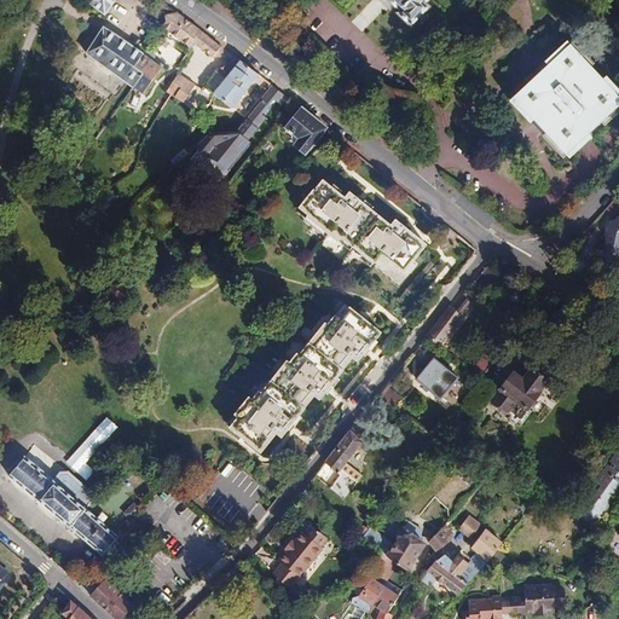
[(104,13),(114,0),(90,0),(88,3),(104,13)]
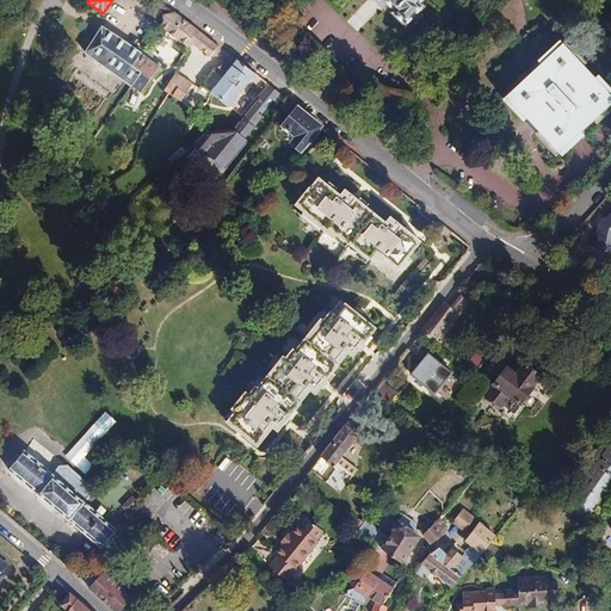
[(382,0),(393,10),(390,12),(406,26),(424,7),(420,4),(423,0),(382,0)]
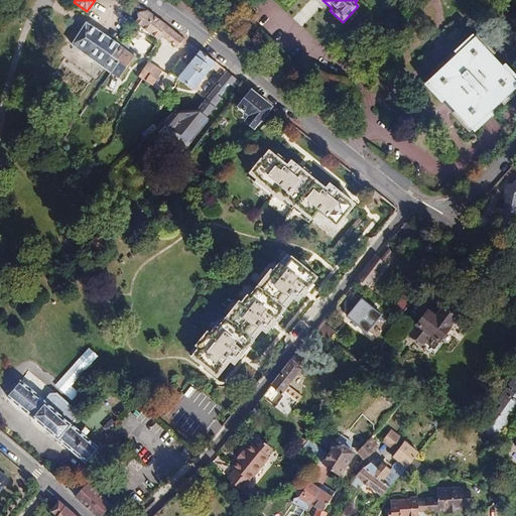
[(135,2),(131,8),(137,12),(147,10),(135,2)]
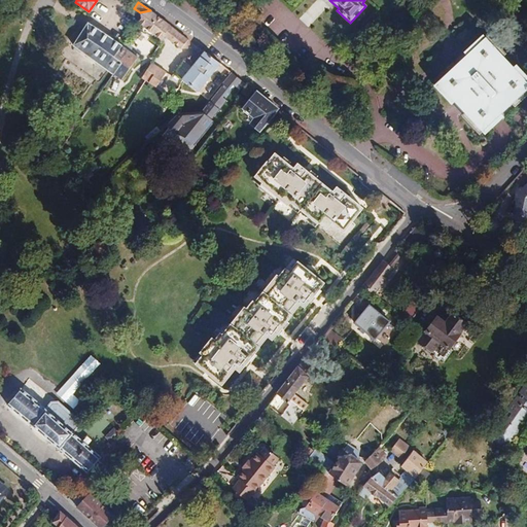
[(141,19),(138,23),(162,40),(165,36),(181,49),(190,48),(190,41),(150,10),(140,12),(141,19)]
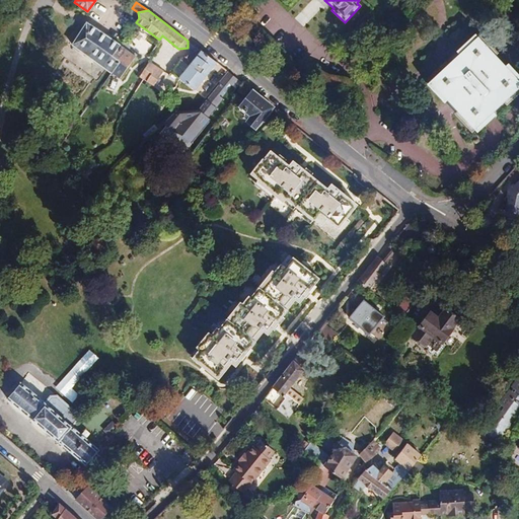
[(128,51),(87,23),(73,45),(113,73),(128,51)]
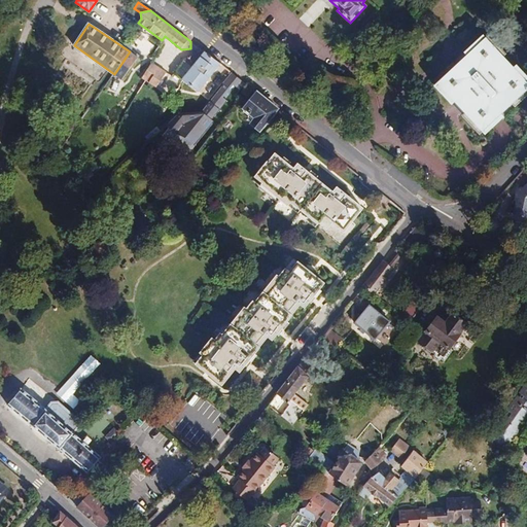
[(480,134),(482,131),(485,134),(503,116),(500,113),(512,104),(514,107),(526,94),(526,77),(516,65),(513,67),(503,57),(505,55),(488,36),(486,38),(483,35),(464,53),(466,56),(456,66),(454,63),(434,80),(437,83),(434,85),(452,104),(455,102),(464,112),(461,114),(480,134)]
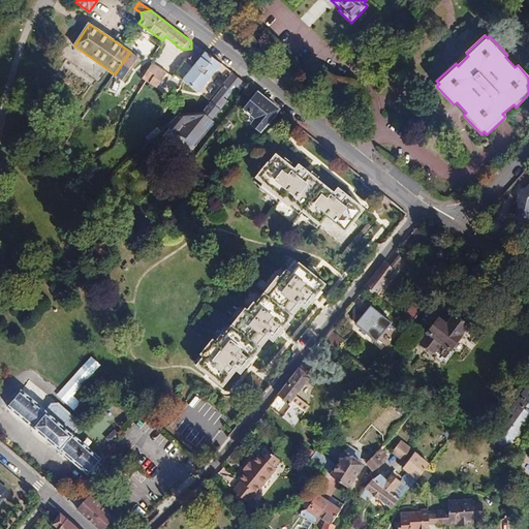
[(198,92),(221,64),(204,51),(184,60),(174,74),(198,92)]
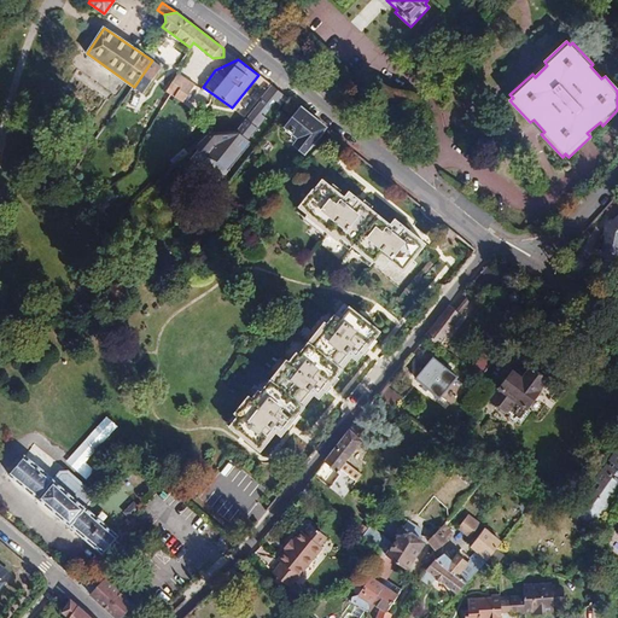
[(143,94),(162,68),(152,60),(134,87),(141,93),(143,94)]
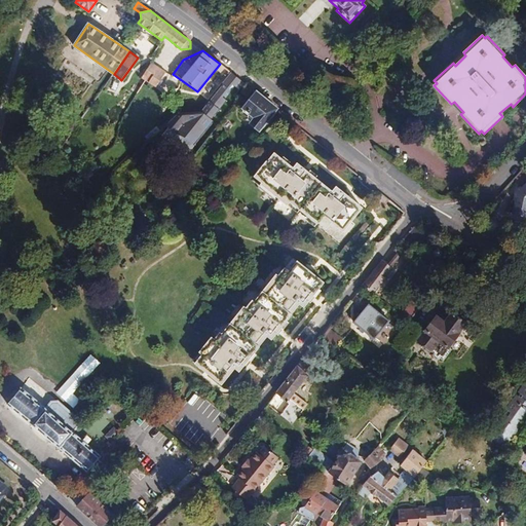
[(142,78),(149,83),(159,68),(152,64),(142,78)]
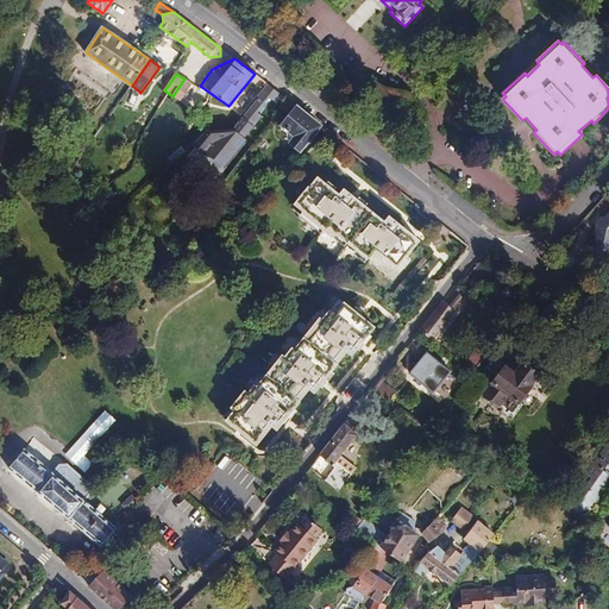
[(184,79),(173,96),(181,101),(192,83),(184,79)]
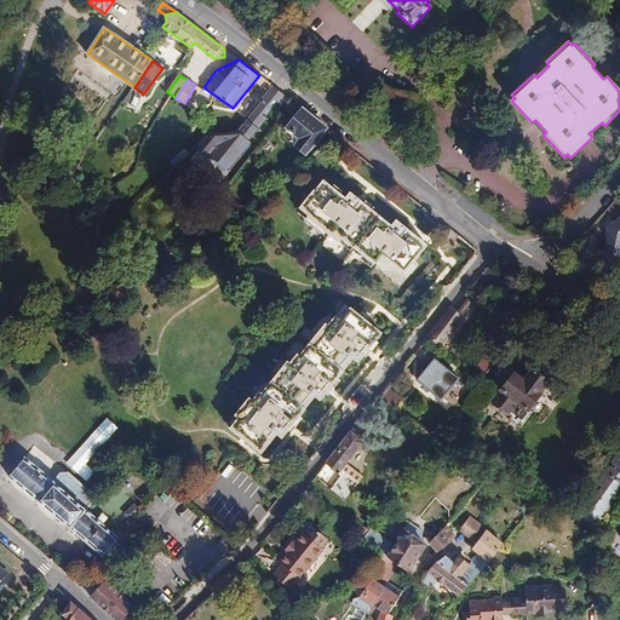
[(273,107),(279,112),(288,98),(273,85),(262,98),(264,99),(273,107)]
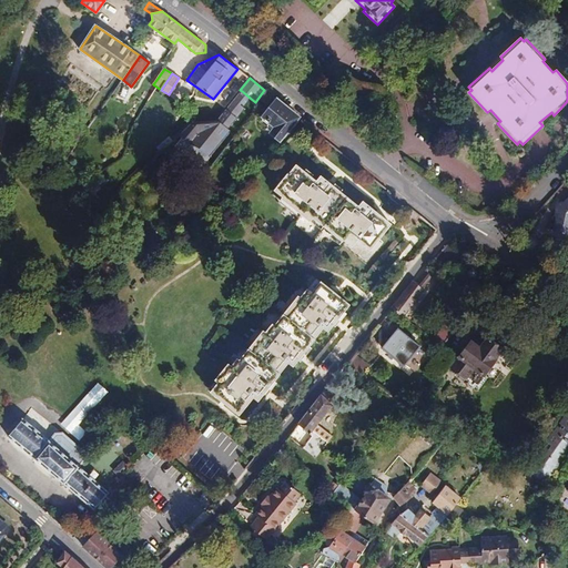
[(122,94),(130,85),(123,80),(115,90),(122,94)]
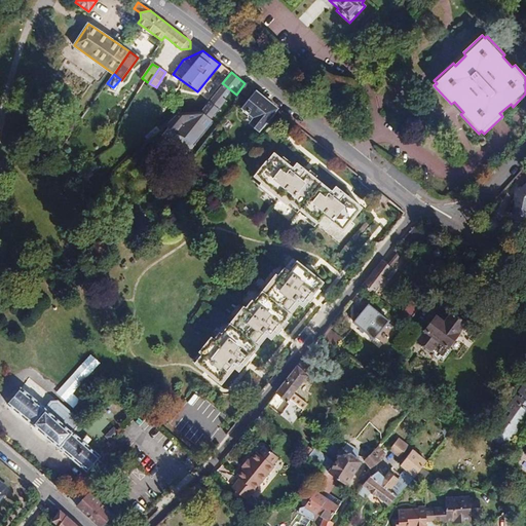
[(224,100),(231,90),(224,84),(216,94),(224,100)]
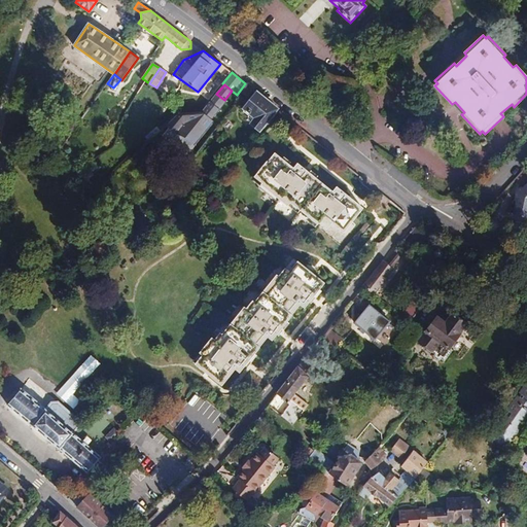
[(260,131),(277,109),(256,93),(243,109),(254,118),(250,124),(260,131)]
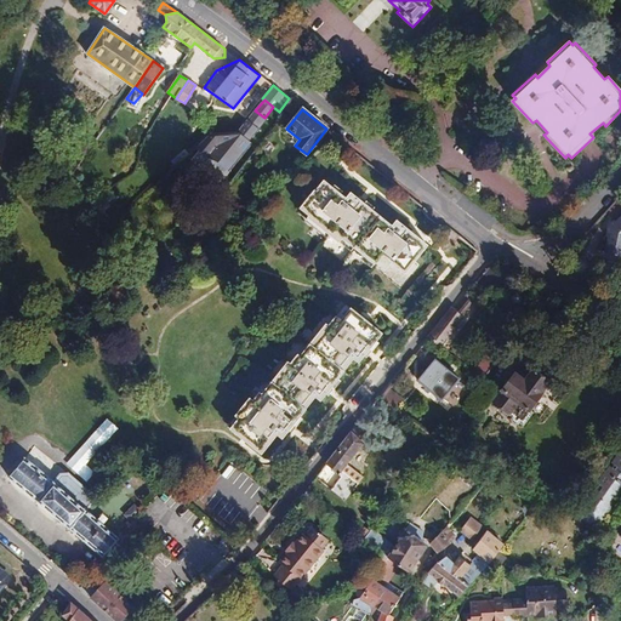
[(234,172),(251,144),(216,124),(199,151),(234,172)]
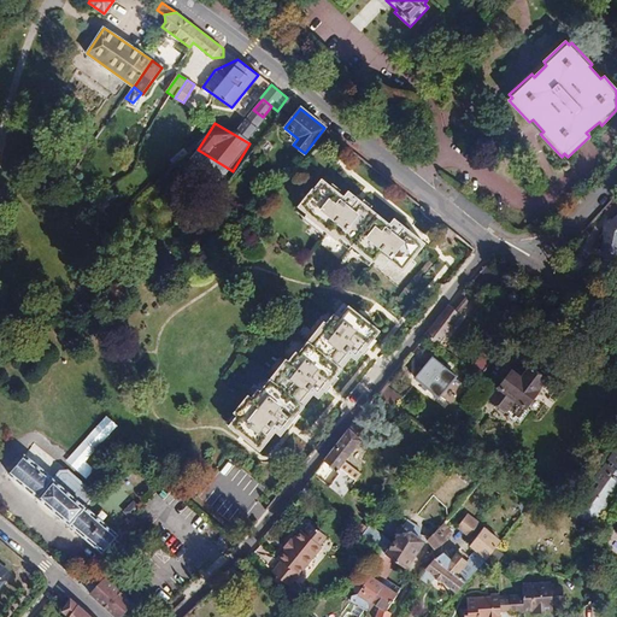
[(315,189),(313,188),(298,207),(307,215),(306,216),(336,241),(340,238),(372,263),(374,262),(382,269),(388,262),(403,272),(425,244),(394,218),(389,224),(348,192),(344,197),(322,180),(315,189)]
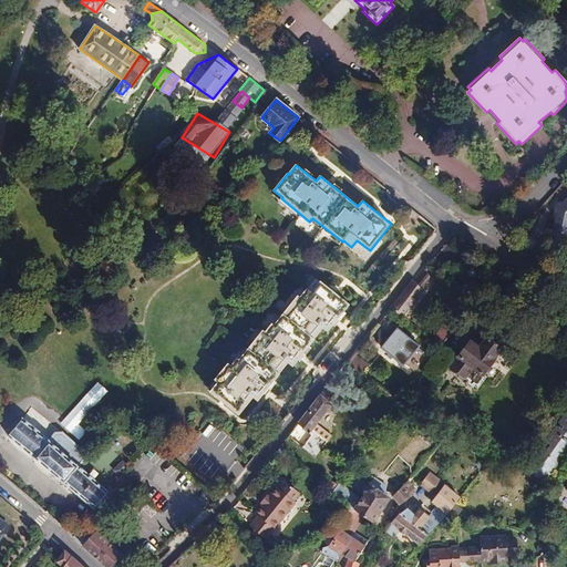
[(100,172),(86,182),(93,189),(106,181),(100,172)]
